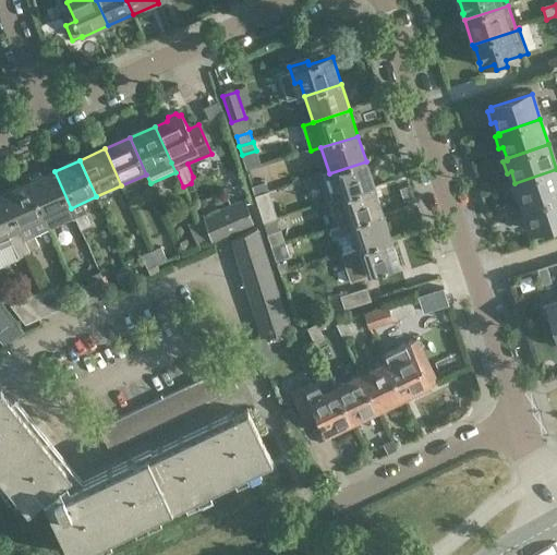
[(328,203),(338,200),(375,188),(366,161),(329,173),(319,177),(328,203)]
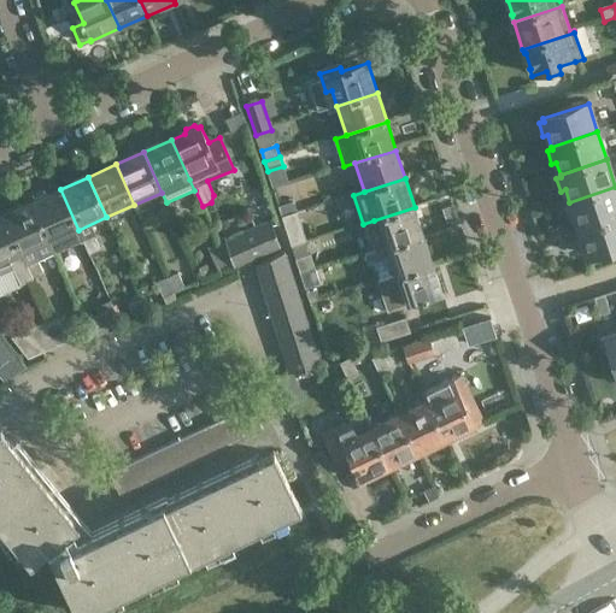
[(579,229),(615,216),(615,187),(569,202),(570,205),(565,206),(569,219),(574,217),(579,229)]
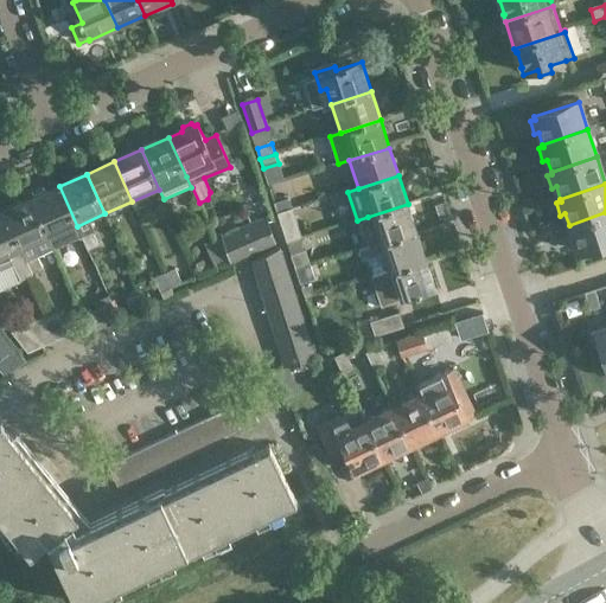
[(59,186),(32,199),(50,238),(77,226),(59,186)]
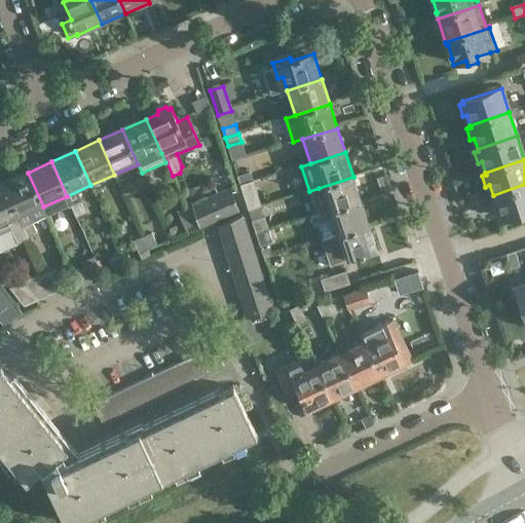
[(4,183),(30,239),(39,235),(33,224),(35,223),(30,213),(43,207),(28,173),(4,183)]
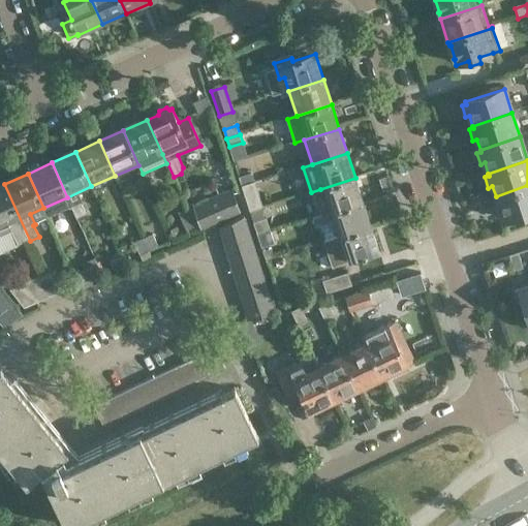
[(242,187),(255,183),(253,175),(240,179),(242,187)]
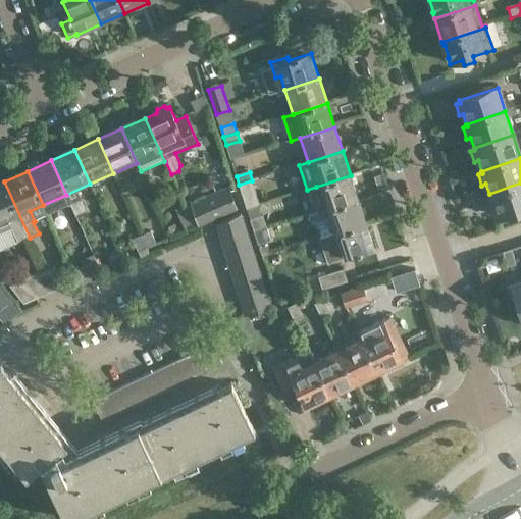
[(314,214),(317,213),(323,211),(358,200),(351,175),(316,187),(307,190),(314,214)]
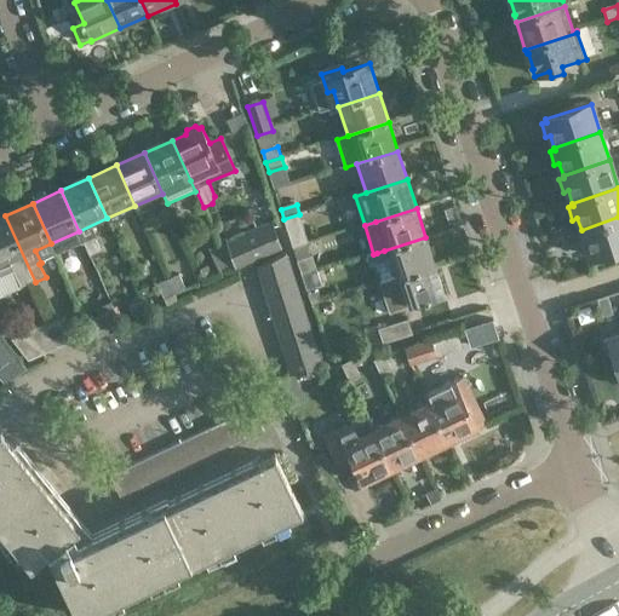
[(299,214),(284,219),(287,230),(293,248),(309,243),(303,225),(299,214)]
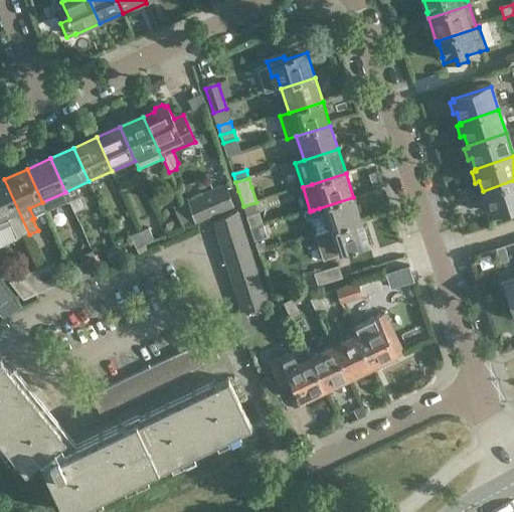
[(29,234),(4,179),(0,180),(0,229),(13,224),(20,238),(29,234)]
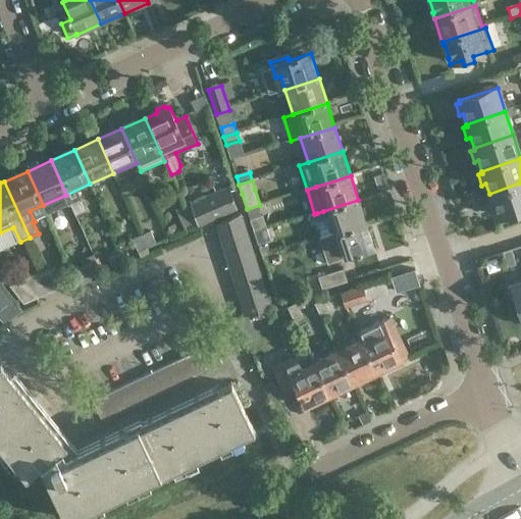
[(520,183),(489,194),(492,205),(488,206),(491,217),(496,216),(497,218),(520,210),(520,183)]
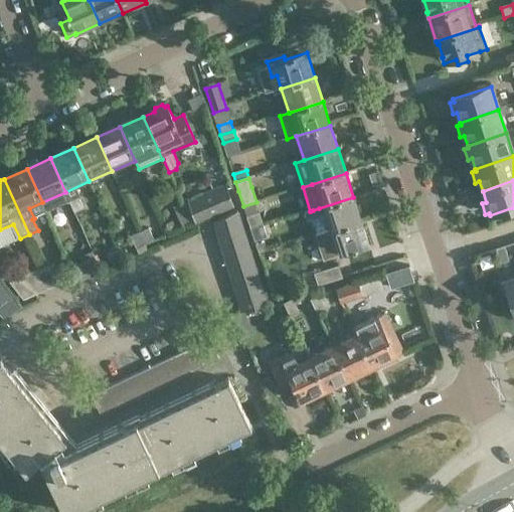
[(214,193),(220,213),(233,208),(226,187),(214,193)]
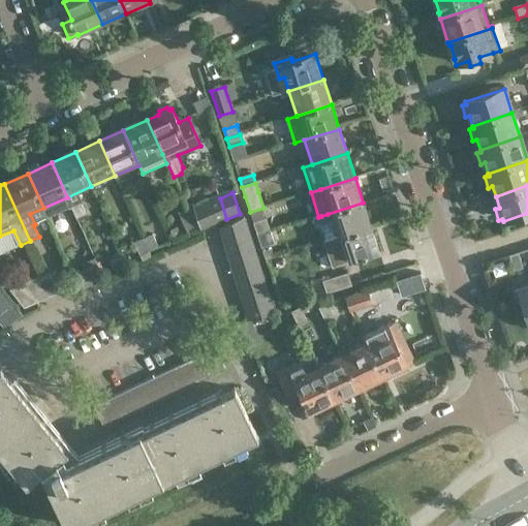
[(215,225),(226,219),(220,198),(208,204),(215,225)]
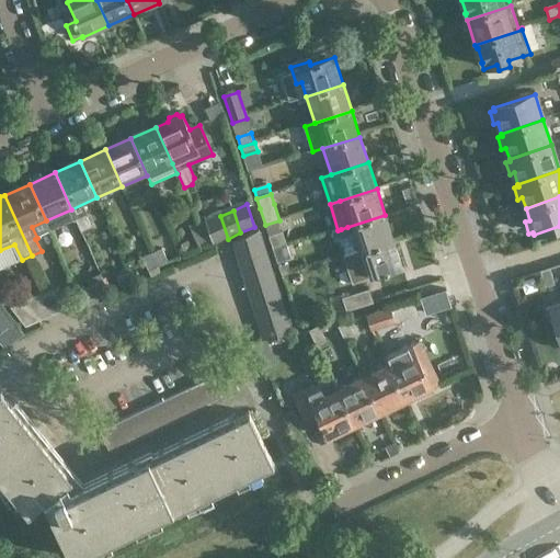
[(76,219),(82,234),(92,229),(86,215),(76,219)]
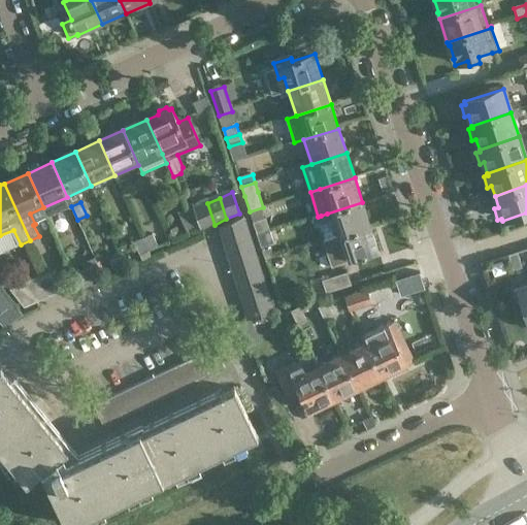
[(327,214),(331,223),(335,237),(370,226),(362,202),(327,214)]
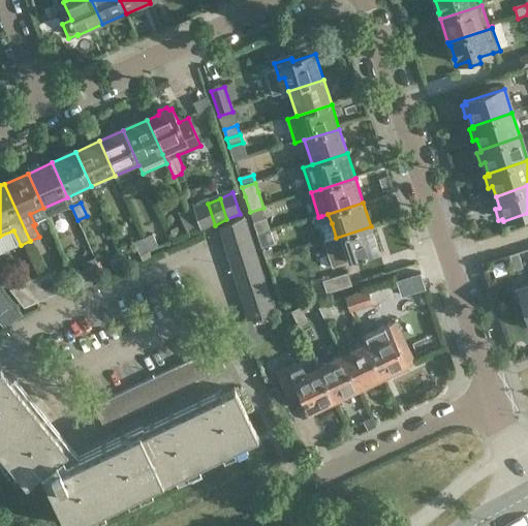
[(202,230),(215,225),(208,204),(195,209),(202,230)]
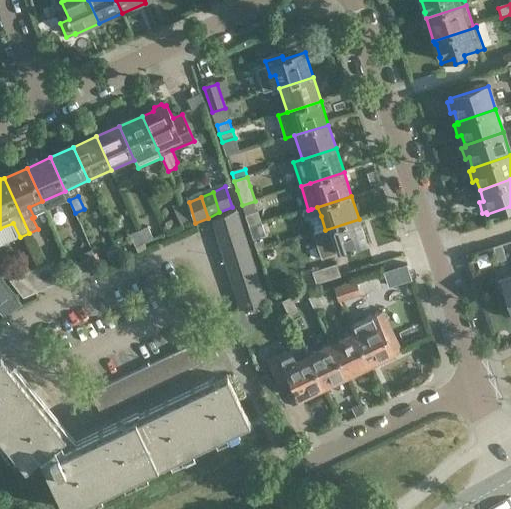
[(250,228),(262,224),(259,213),(256,201),(255,201),(242,205),(250,228)]
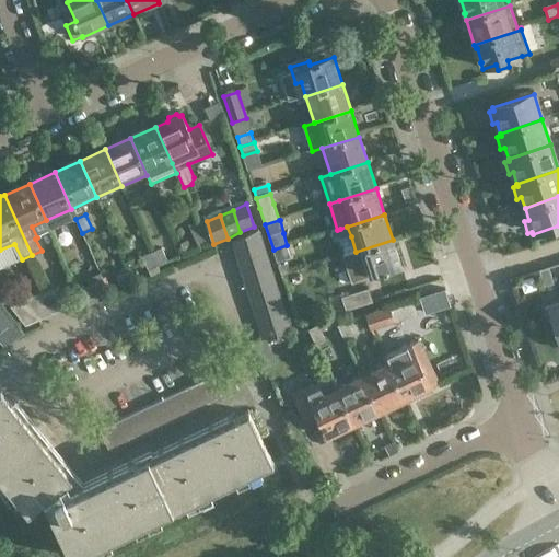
[(237,258),(266,250),(260,231),(233,244),(237,258)]
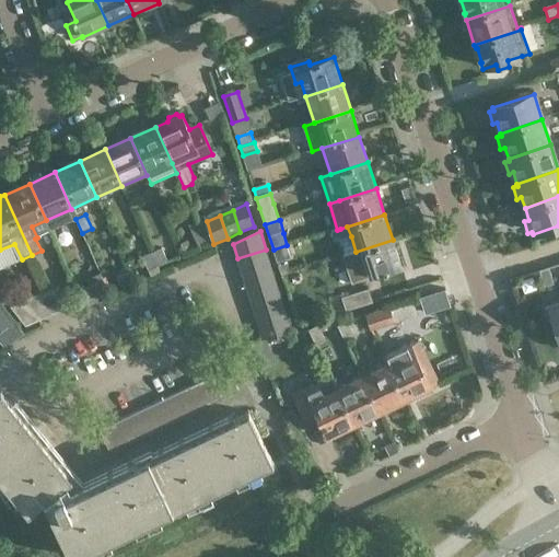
[(393,240),(356,252),(357,253),(350,255),(353,266),(360,264),(364,279),(402,267),(393,240)]
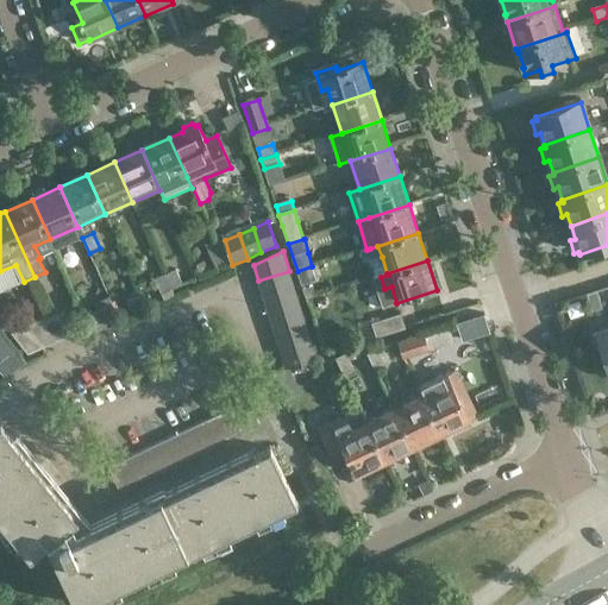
[(312,266),(298,271),(302,288),(317,282),(312,266)]
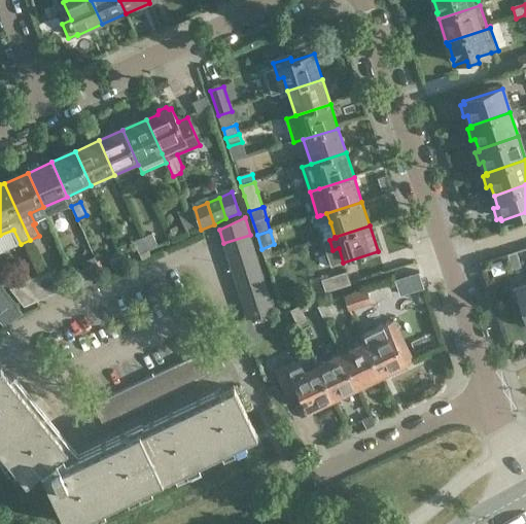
[(144,239),(149,252),(160,248),(153,235),(144,239)]
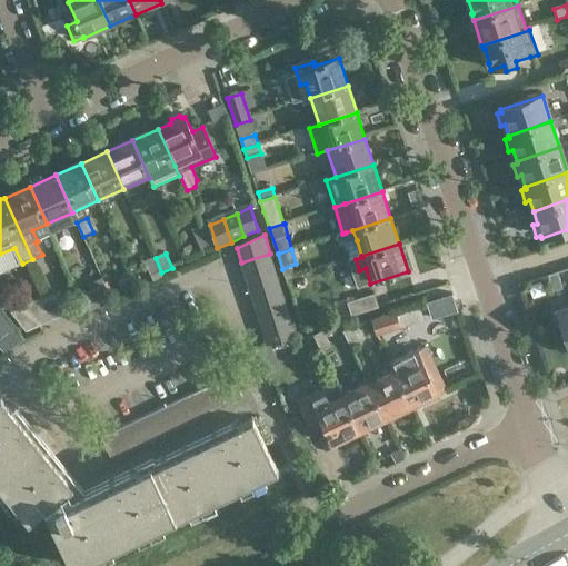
[(246,277),(275,268),(270,254),(241,262),(246,277)]
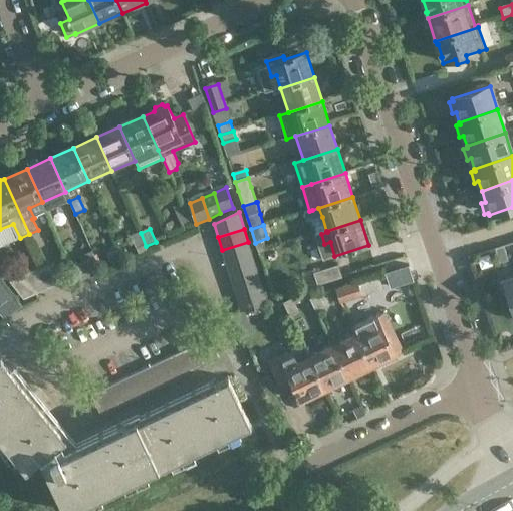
[(138,250),(146,246),(141,233),(132,237),(138,250)]
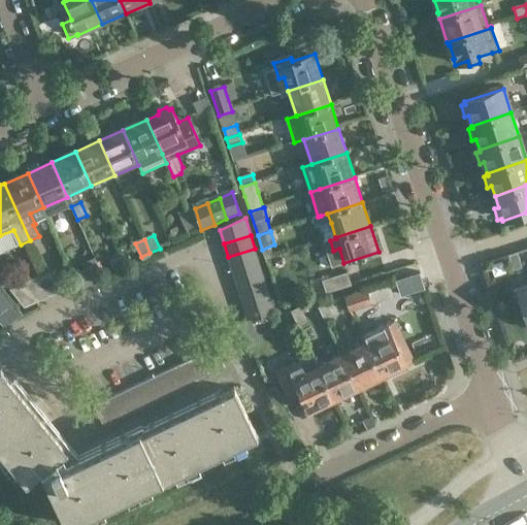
[(232,270),(259,262),(255,249),(228,257),(232,270)]
